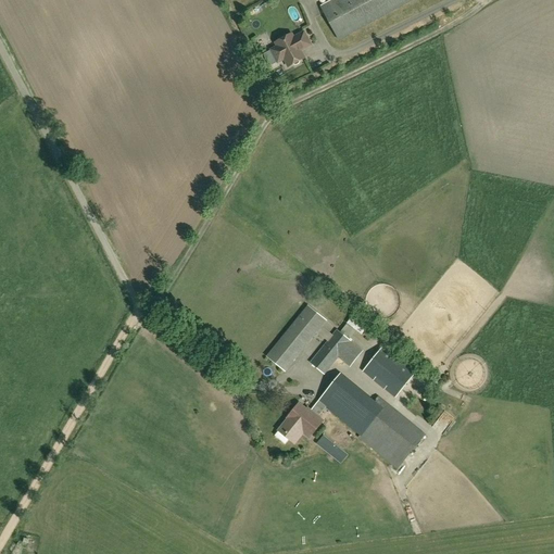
[(328,0),(319,5),(337,38),(405,0),(328,0)]
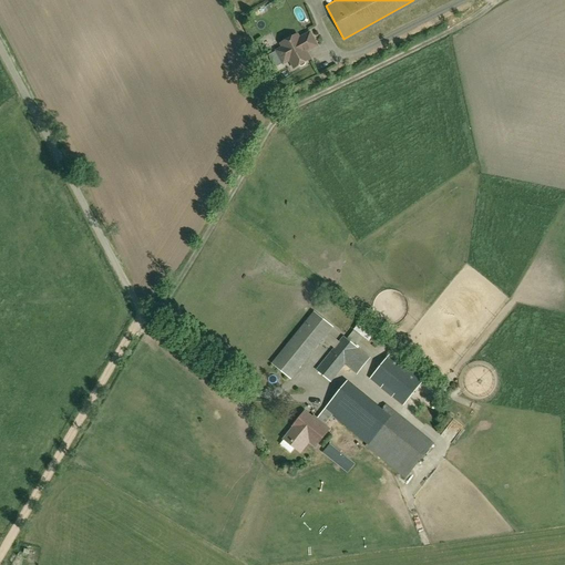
[(281,45),(275,49),(281,61),(288,58),(293,67),(297,63),(299,64),(301,63),(304,62),(304,60),(308,58),(304,49),(307,48),(315,43),(308,31),(297,37),(295,32),(279,41),(281,45)]
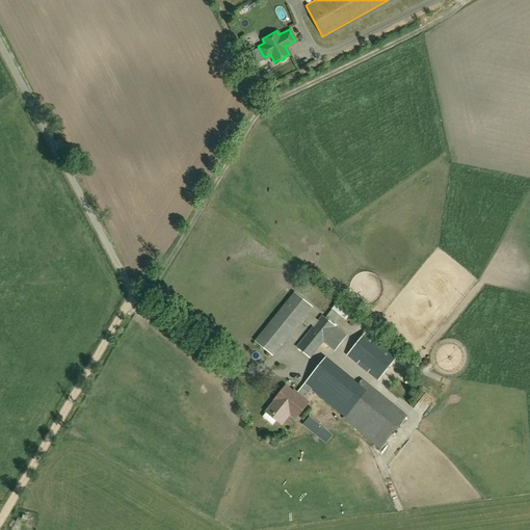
[(314,317),(305,310),(310,305),(293,292),(254,339),(270,352),(300,315),(312,324),(295,345),(309,355),(314,349),(322,340),(334,349),(346,334),(333,322),(323,316),(320,313),(316,319),(314,317)]
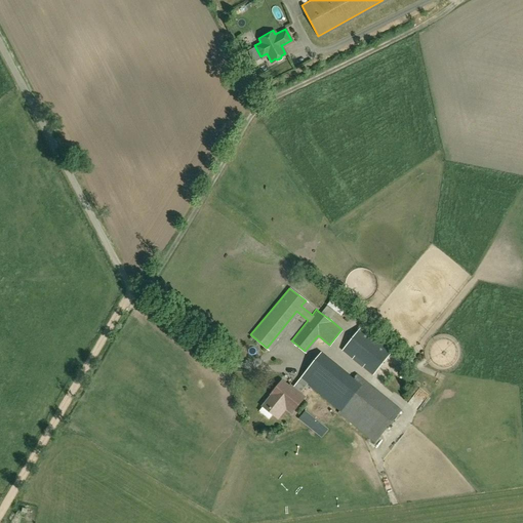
[(343,313),(343,314),(348,318),(353,311),(347,307),(343,313)]
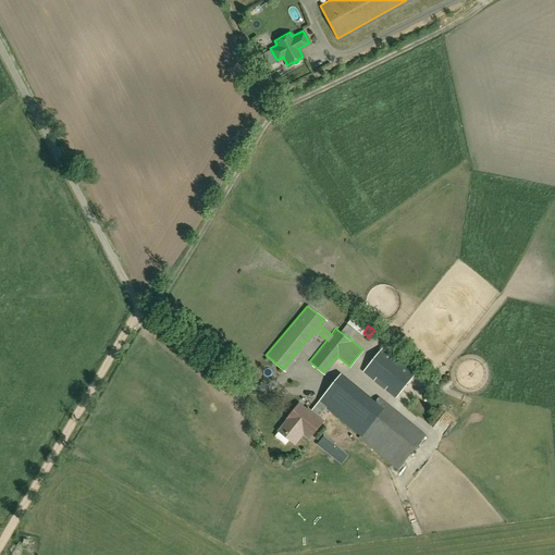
[(382,345),(361,370),(373,379),(381,369),(391,378),(383,387),(394,396),(415,371),(382,345)]
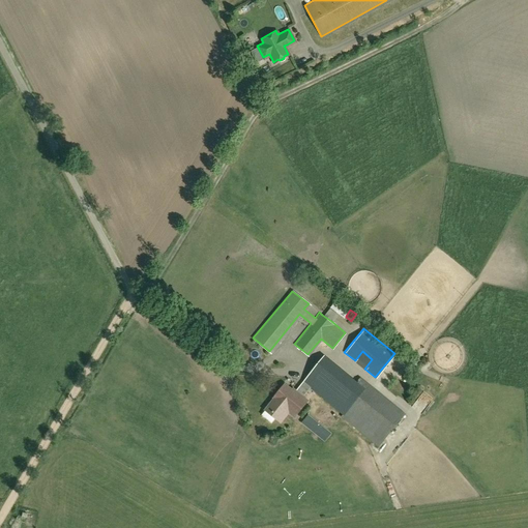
[(362,351),(355,360),(364,369),(372,359),(362,351)]
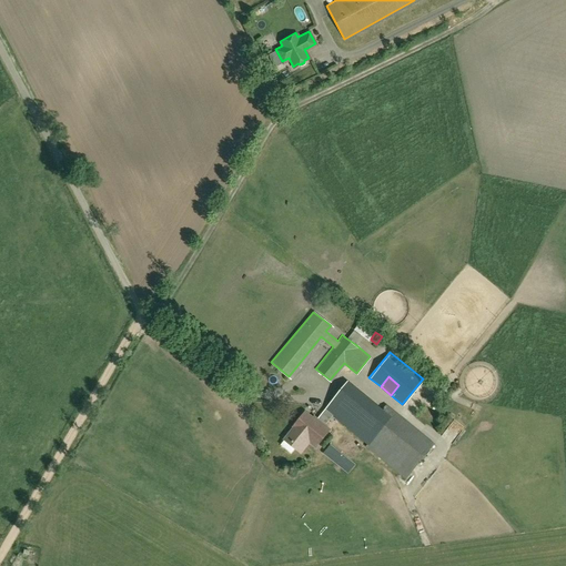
[(346,380),(342,385),(350,392),(342,403),(369,424),(371,421),(378,427),(385,420),(377,414),(382,408),(346,380)]
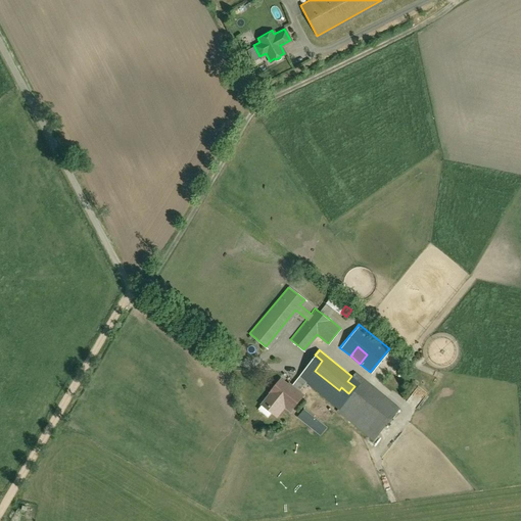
[(262,401),(256,408),(266,415),(270,411),(276,416),(284,406),(289,410),(302,393),(297,389),(303,381),(309,385),(336,408),(335,409),(372,439),(397,408),(354,373),(350,378),(347,381),(354,386),(348,393),(341,387),(339,390),(315,371),(322,361),(315,354),(291,384),(287,382),(286,383),(279,378),(269,391),(270,391),(262,401)]
